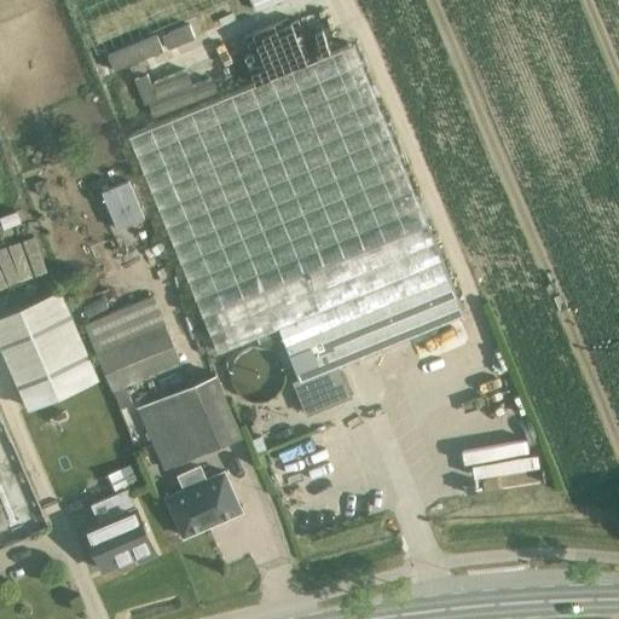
[(75,0),(122,114),(345,23),(335,0),(75,0)]
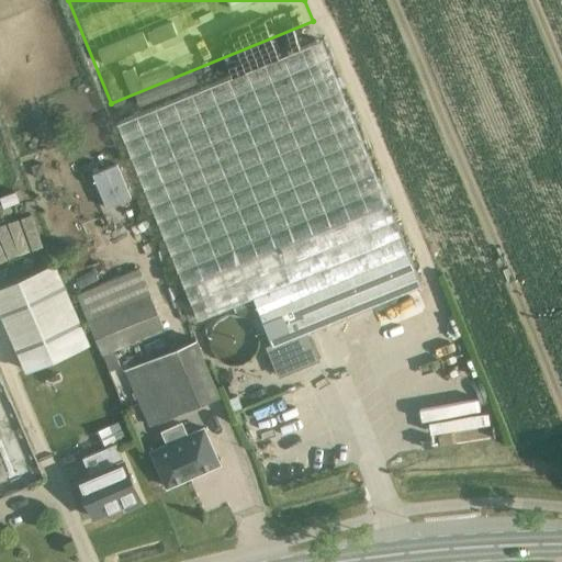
[(307,333),(422,285),(321,40),(117,123),(199,319),(253,298),(272,345),(267,347),(279,377),(318,360),(307,333)]
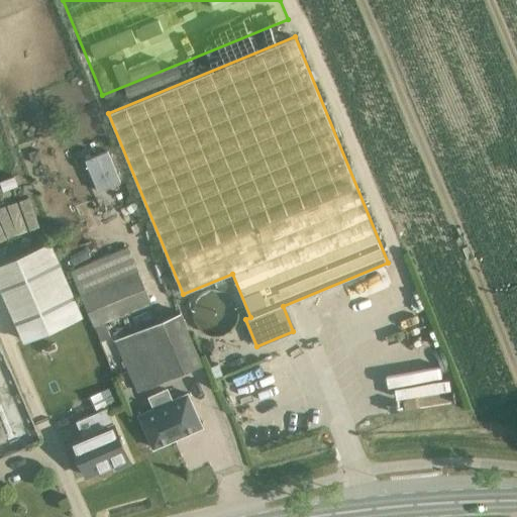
[(109,156),(86,165),(99,196),(121,187),(109,156)]
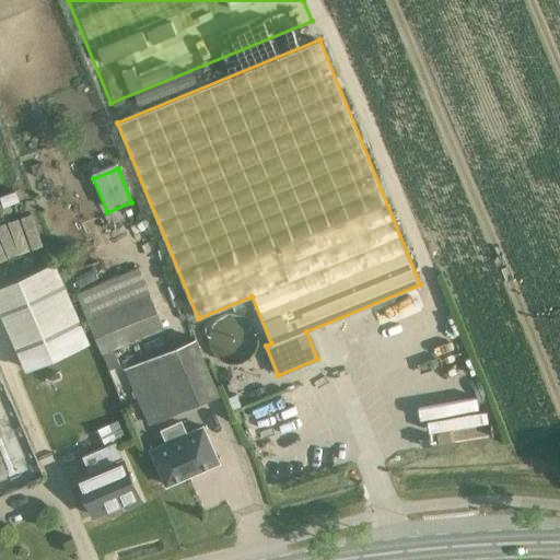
[(0,256),(36,248),(28,214),(0,220),(0,256)]
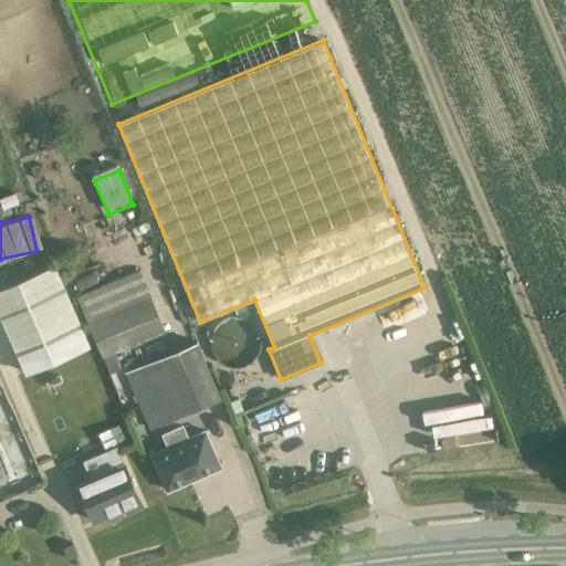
[(51,261),(0,282),(0,329),(19,374),(86,345),(51,261)]
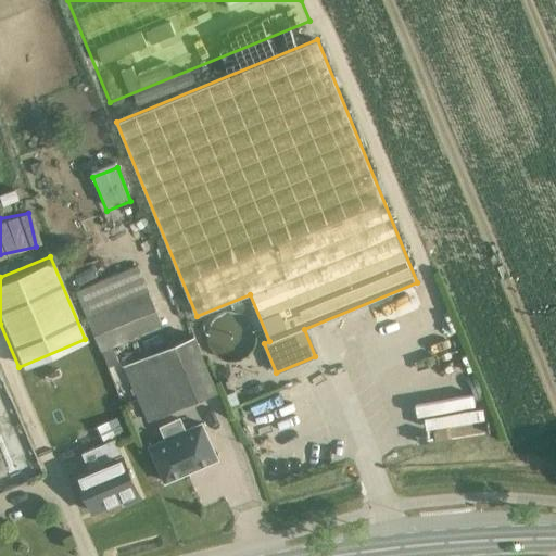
[(75,291),(101,352),(163,326),(137,265),(75,291)]
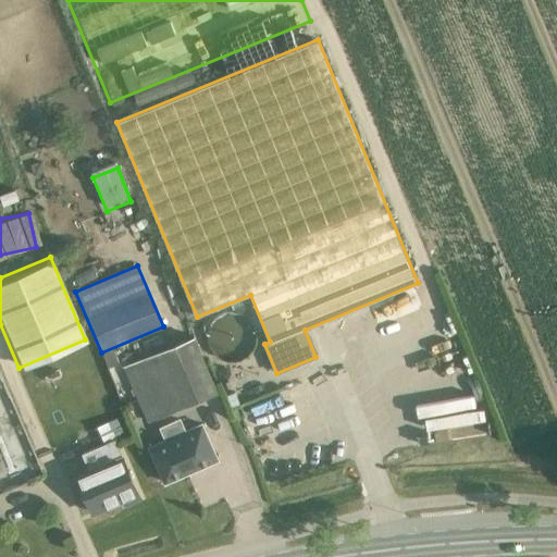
[(229,361),(233,361),(235,361),(238,360),(243,359),(245,357),(247,356),(249,353),(251,351),(254,348),(255,345),(256,342),(256,339),(256,337),(256,335),(256,333),(255,329),(254,326),(252,324),(251,322),(248,319),(247,318),(244,316),(242,314),(237,312),(235,312),(231,312),(227,312),(225,312),(221,313),(219,316),(217,317),(214,318),(212,321),(210,323),(209,325),(208,327),(208,329),(207,331),(207,334),(207,335),(207,339),(207,342),(207,343),(208,344),(209,346),(210,349),(212,353),(214,355),(217,357),(220,358),(223,360),(226,360),(229,361)]
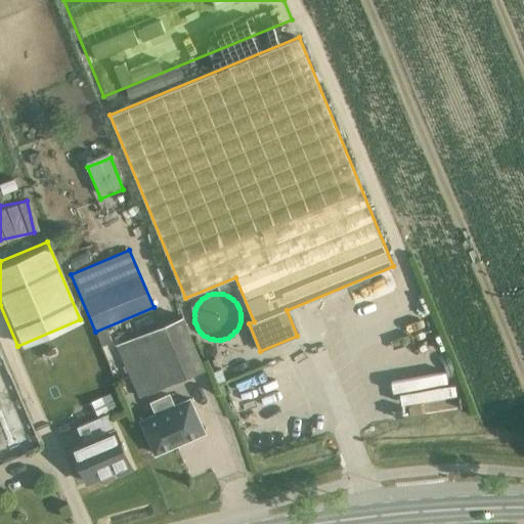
[(117,344),(139,397),(207,368),(183,315),(117,344)]
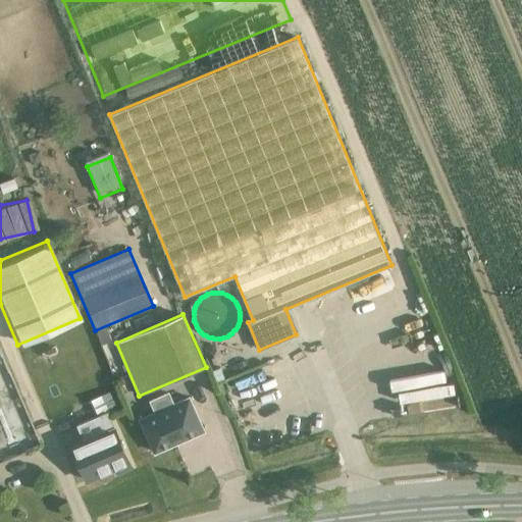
[(0,462),(43,445),(0,346),(0,462)]
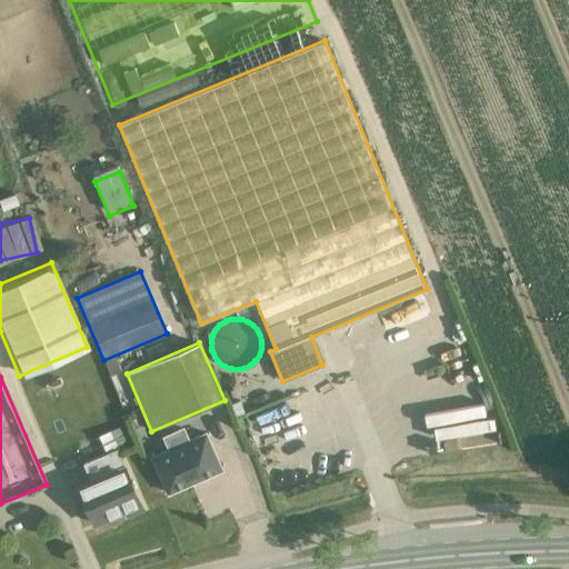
[(222,470),(206,433),(189,441),(183,429),(165,437),(170,449),(152,457),(169,493),(222,470)]
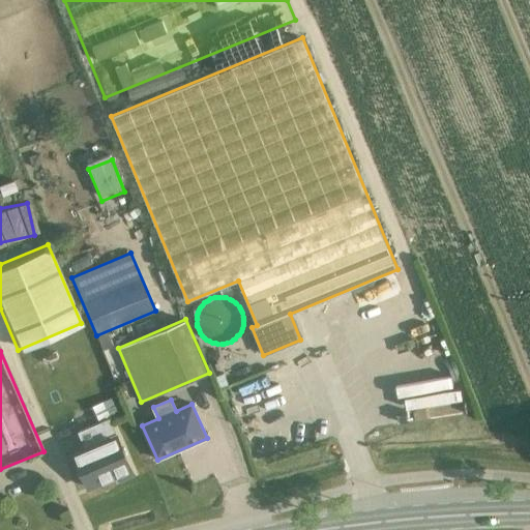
[(72,452),(88,489),(131,470),(110,417),(78,431),(85,447),(72,452)]
